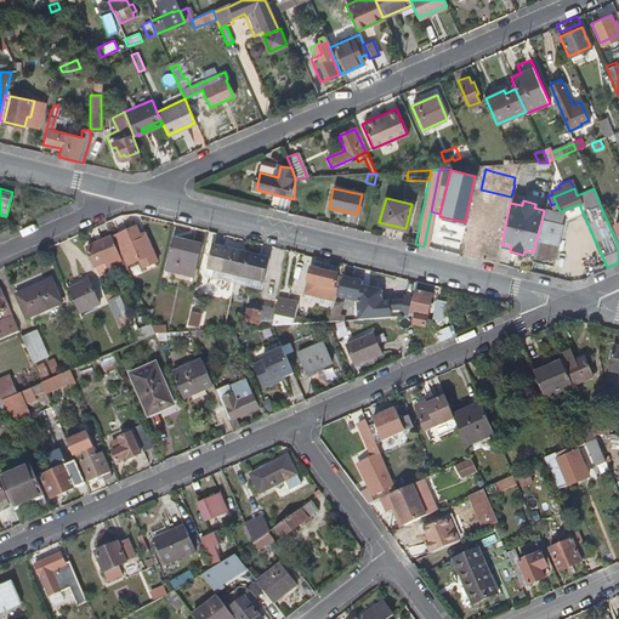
[(541,221),(561,226),(563,214),(544,209),(544,210),(541,221)]
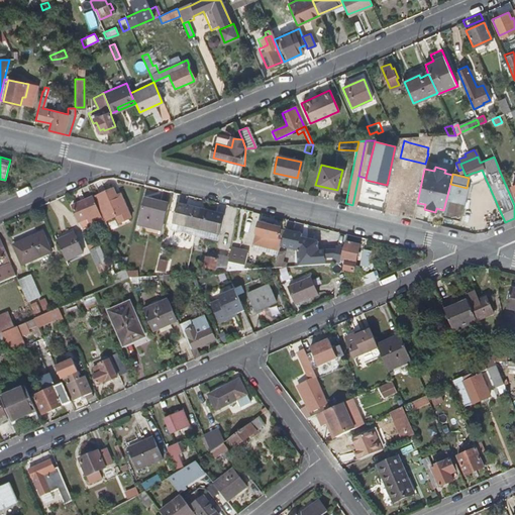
[(388,186),(394,188),(396,177),(390,175),(388,186)]
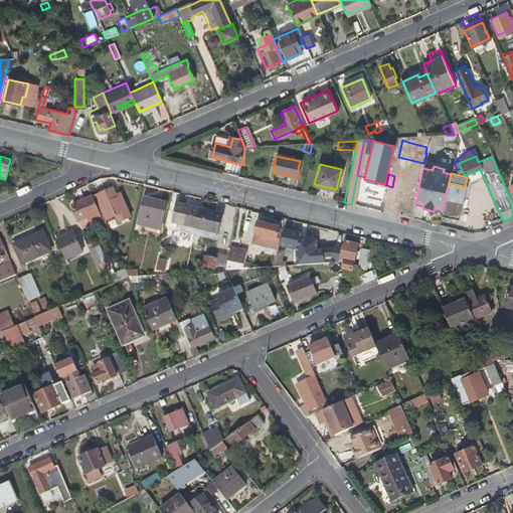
[(442,209),(440,216),(456,220),(465,187),(449,183),(442,209)]
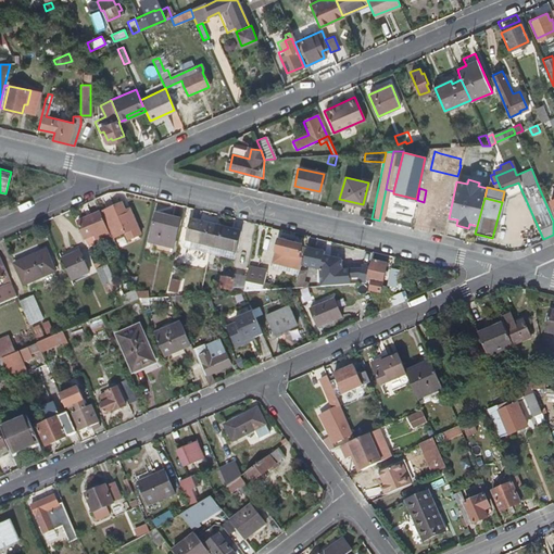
[(394,214),(413,217),(416,202),(399,199),(394,214)]
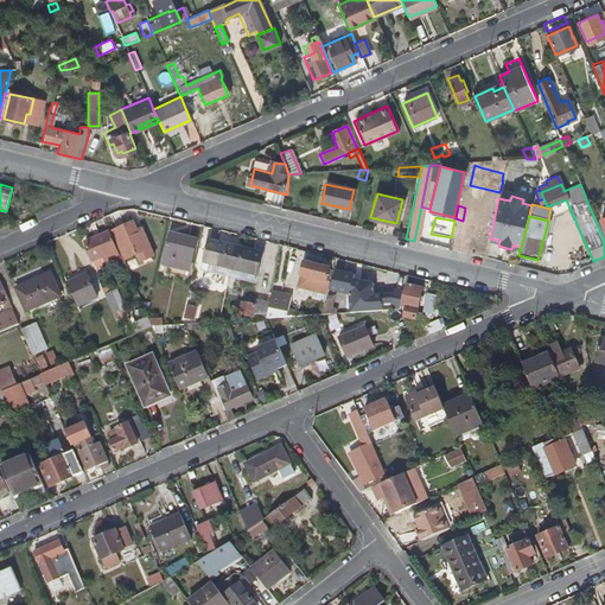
[(463,221),(456,218),(454,221),(451,237),(462,241),(466,221),(463,221)]
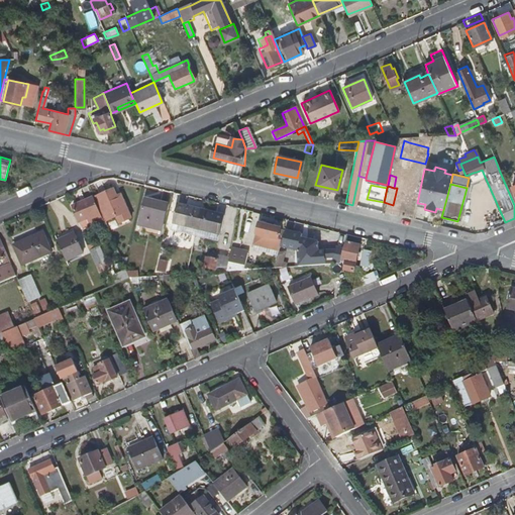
[(111,188),(92,196),(98,209),(103,221),(125,210),(120,198),(116,199),(111,188)]
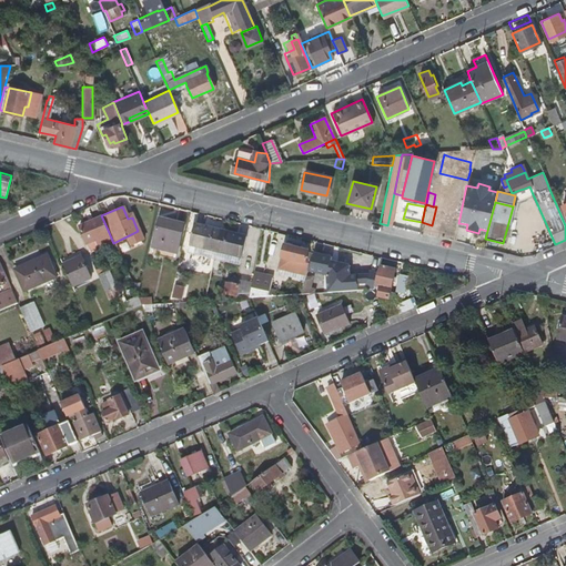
[(108,230),(101,215),(78,225),(84,241),(94,236),(97,242),(108,236),(105,230),(108,230)]
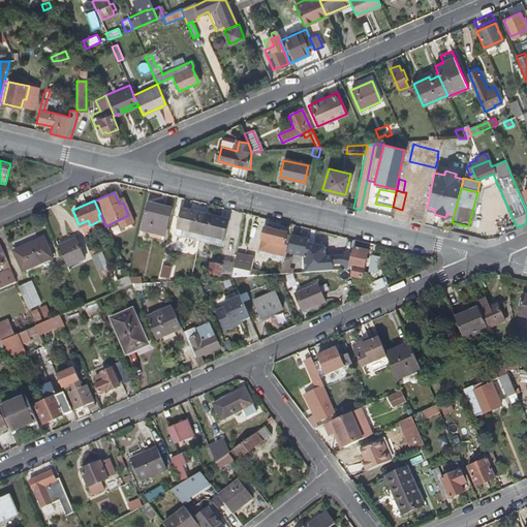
[(169,208),(146,203),(144,216),(145,216),(142,230),(163,235),(169,208)]
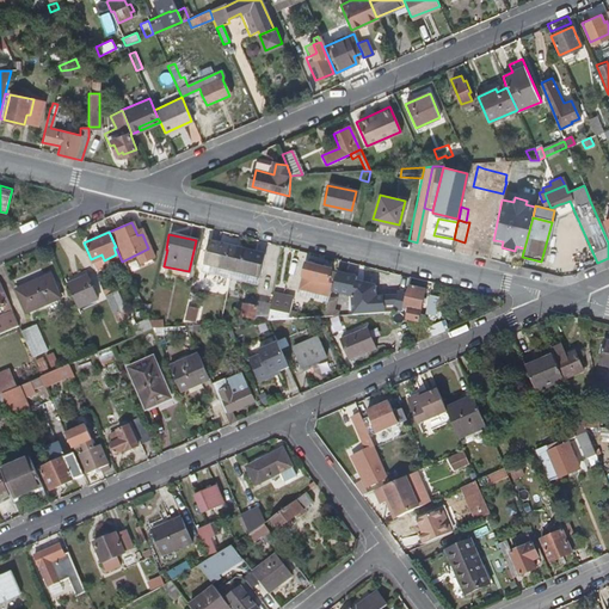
[(237,247),(208,241),(201,272),(229,278),(237,247)]
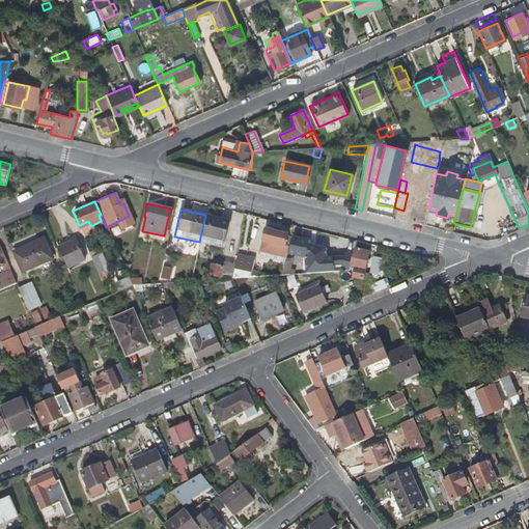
[(228,220),(205,215),(199,242),(223,247),(228,220)]
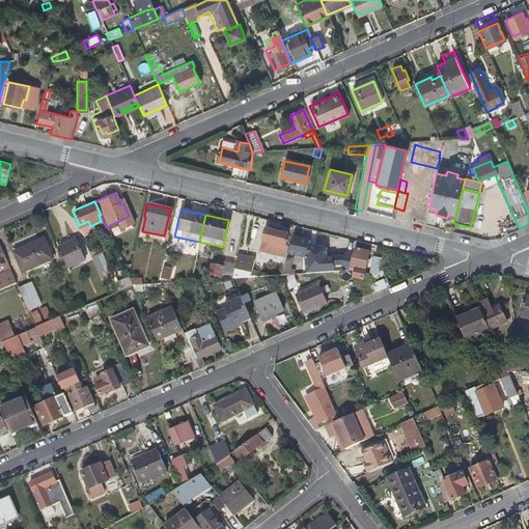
[(283,245),(286,233),(265,228),(260,251),(283,255),(285,245),(283,245)]
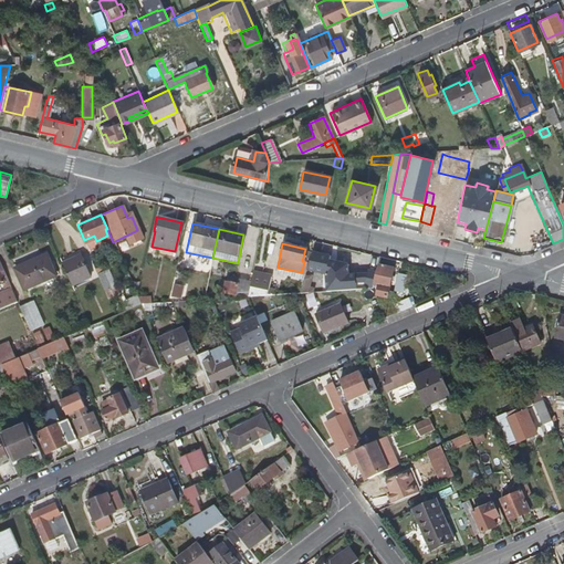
[(327,260),(329,256),(311,251),(307,269),(317,272),(317,274),(324,277),(324,273),(330,275),(333,261),(327,260)]
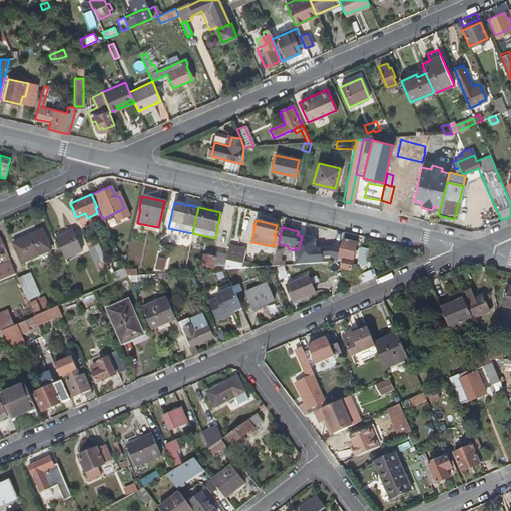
[(40,235),(38,230),(12,242),(21,263),(50,249),(43,233),(40,235)]
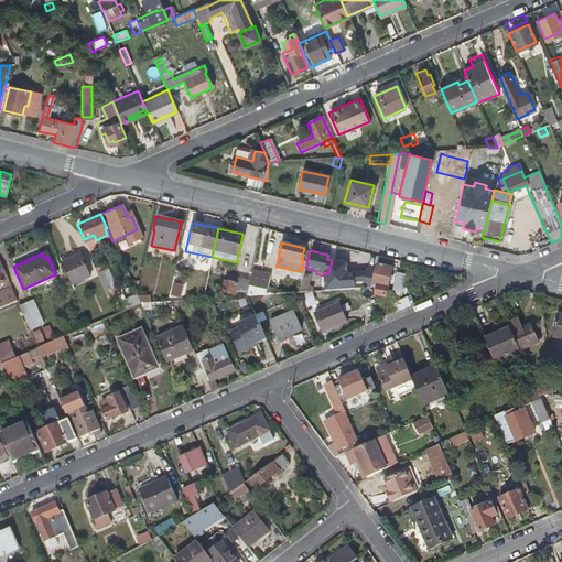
[(78,254),(60,261),(69,283),(88,276),(78,254)]
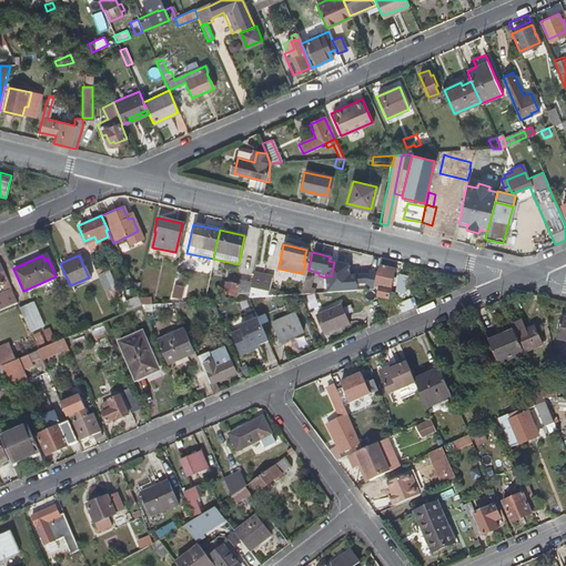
[(397,270),(378,265),(377,271),(374,285),(382,286),(380,296),(391,299),(391,297),(397,299),(397,294),(392,293),(397,270)]
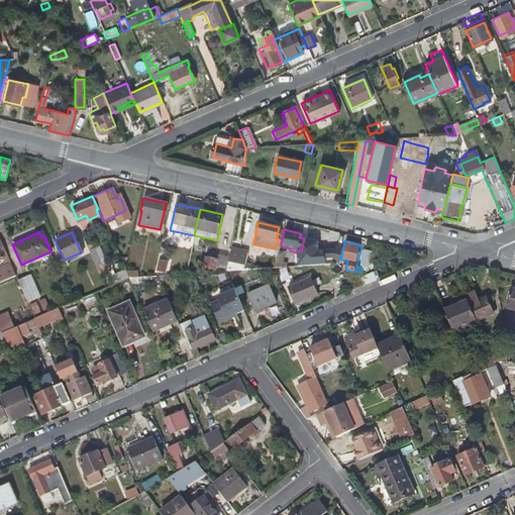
[(97,242),(88,247),(98,272),(107,268),(97,242)]
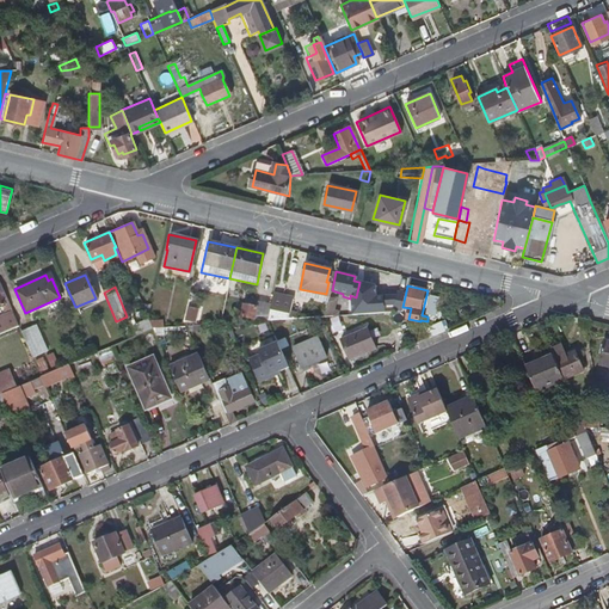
[(403,307),(406,291),(395,289),(391,308),(373,309),(373,313),(401,311),(403,307)]
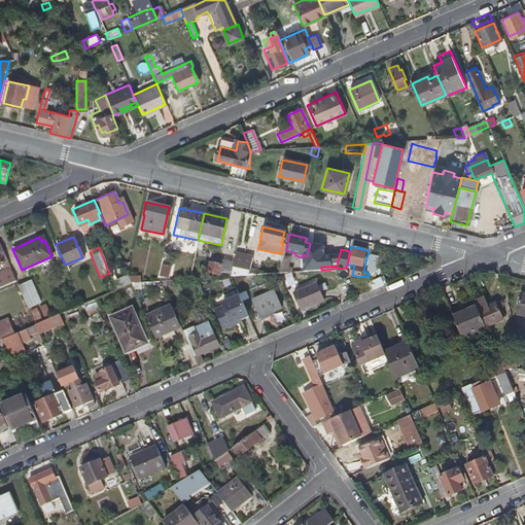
[(252,254),(235,251),(234,259),(231,276),(248,274),(249,268),(252,254)]
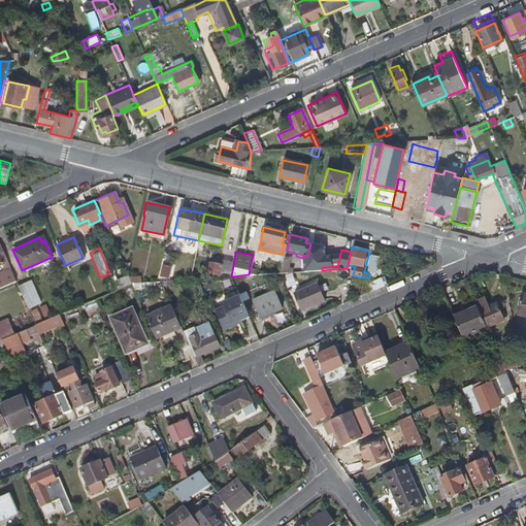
[(381,257),(372,255),(370,267),(377,268),(381,257)]
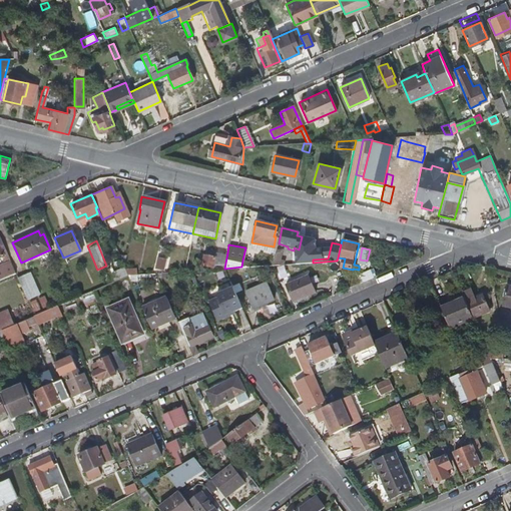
[(224,269),(227,252),(215,253),(214,258),(212,267),(209,267),(209,270),(212,269),(224,269)]
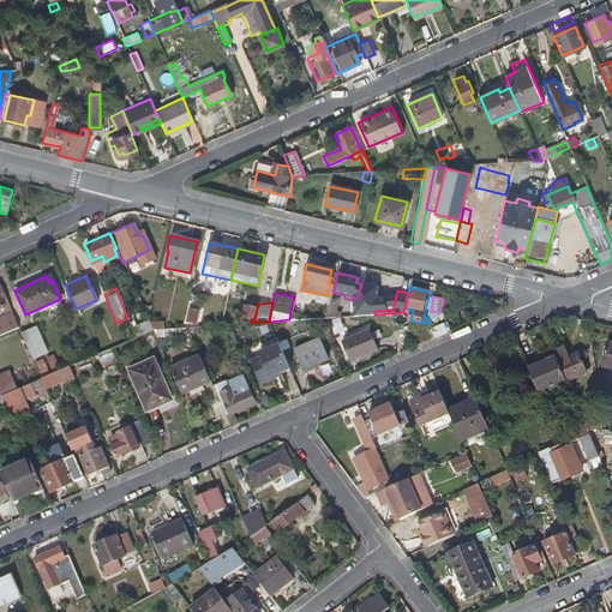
[(198,310),(187,306),(184,321),(196,324),(198,310)]
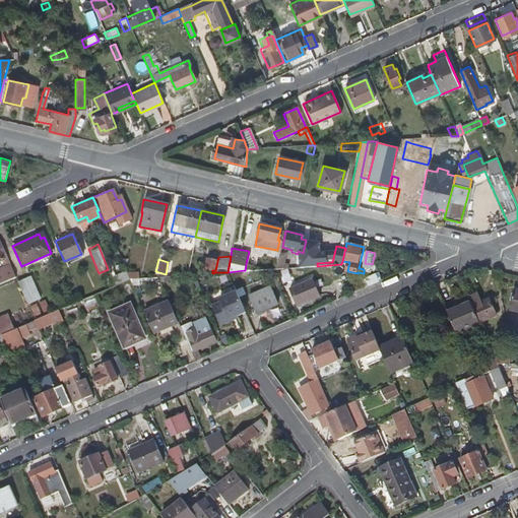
[(215,270),(217,261),(206,259),(204,269),(212,270),(215,270)]
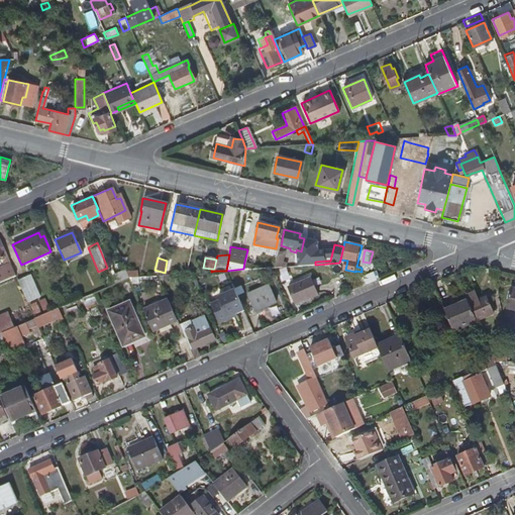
[(16,276),(11,266),(3,270),(7,279),(16,276)]
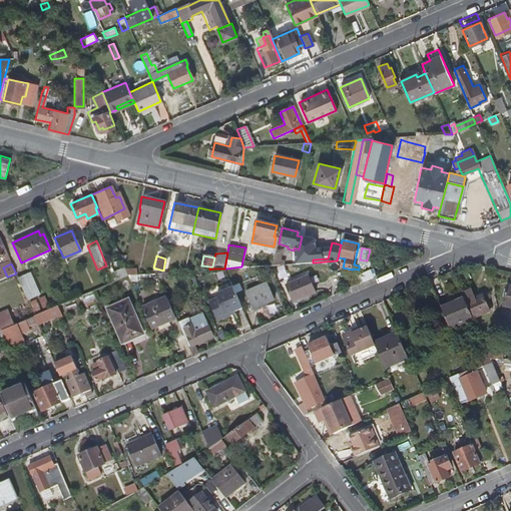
[(359,283),(376,276),(372,267),(359,274),(359,283)]
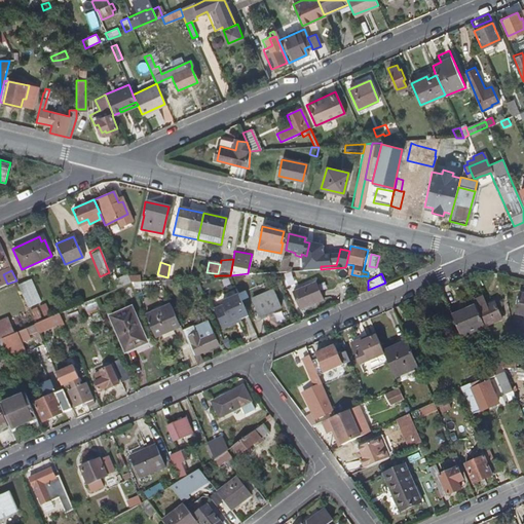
[(127,276),(126,274),(113,281),(116,288),(131,282),(127,276)]
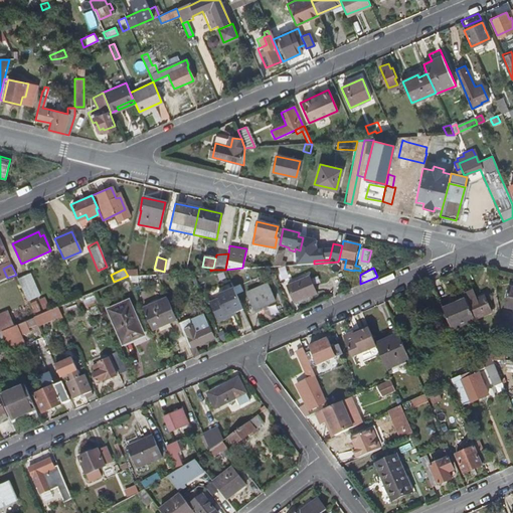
[(29,271),(16,277),(26,298),(38,293),(29,271)]
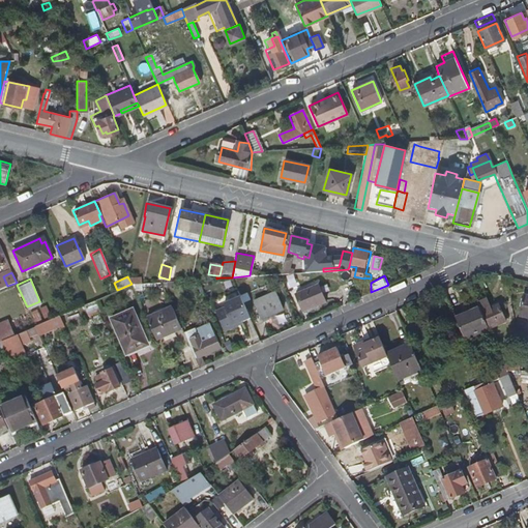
[(255,279),(247,280),(247,287),(256,286),(255,279)]
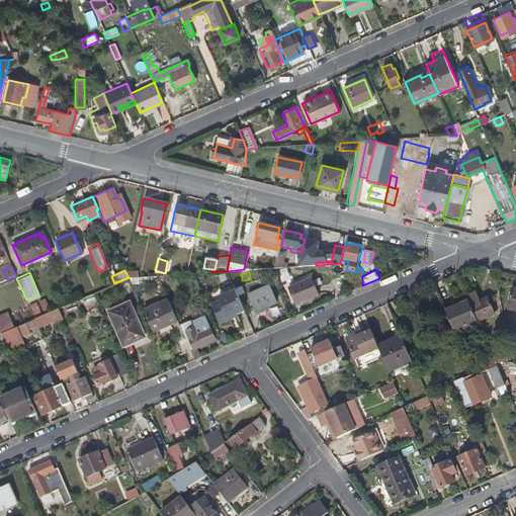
[(311,279),(289,288),(295,304),(316,294),(311,279)]
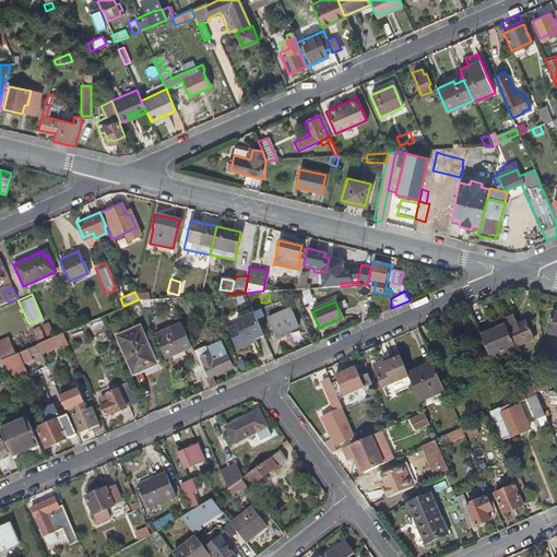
[(291,308),(268,318),(275,335),(298,324),(291,308)]
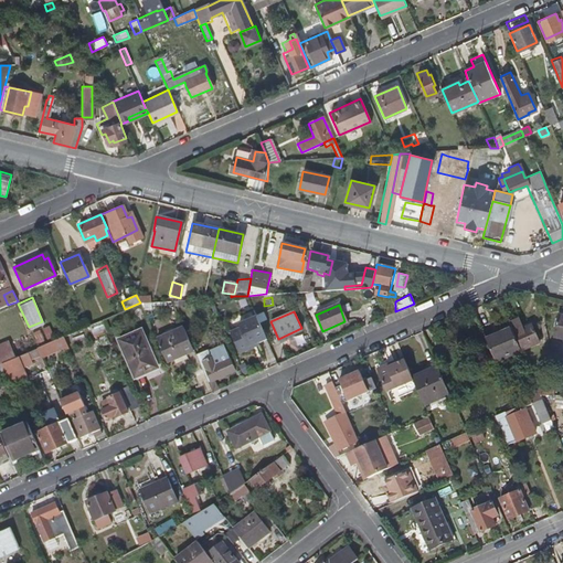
[(562,311),(556,311),(553,332),(562,333),(562,311)]
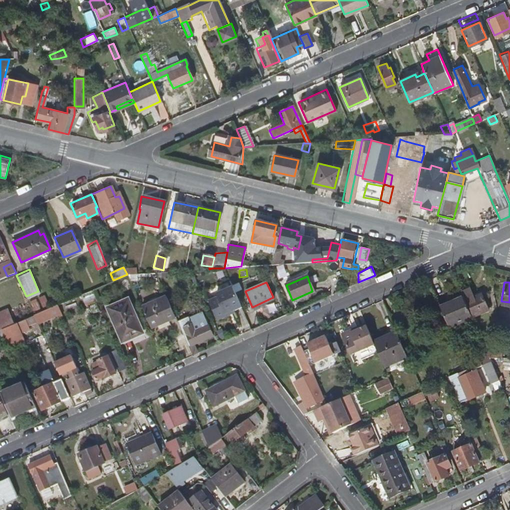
[(233,310),(241,306),(232,286),(216,292),(217,296),(208,300),(216,319),(226,315),(225,313),(233,310)]
